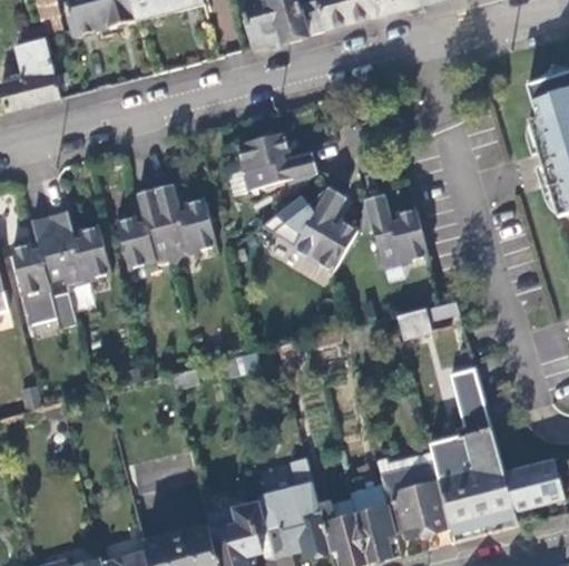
[(64,28),(55,0),(35,0),(45,32),(64,28)]
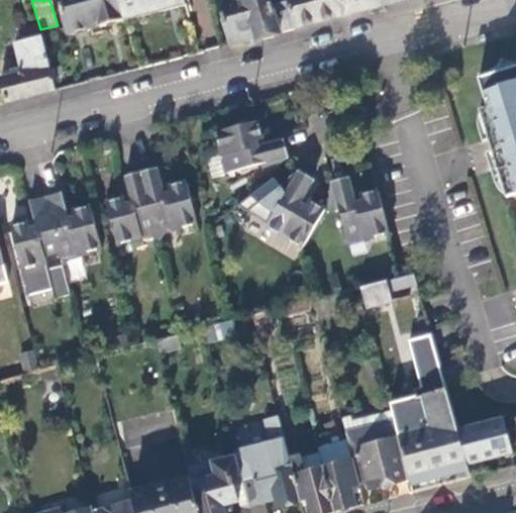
[(60,0),(68,31),(124,17),(119,0),(60,0)]
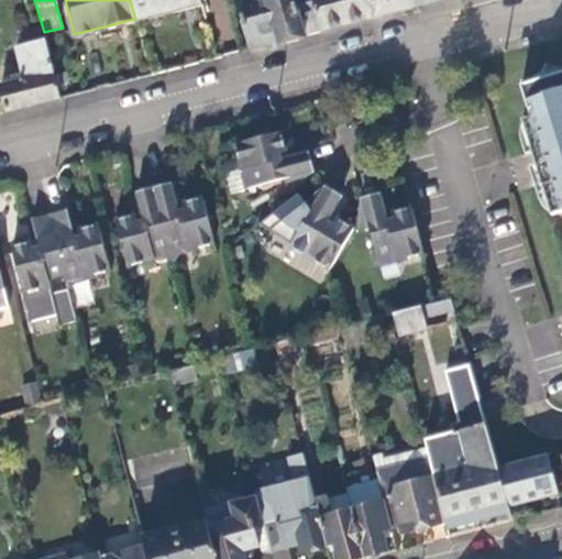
[(130,0),(135,19),(202,2),(201,0),(130,0)]
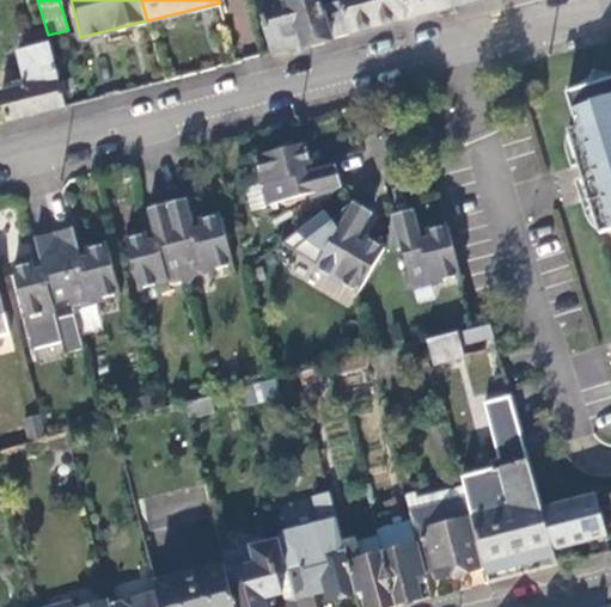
[(303,35),(305,42),(333,35),(319,0),(258,0),(272,43),(303,35)]
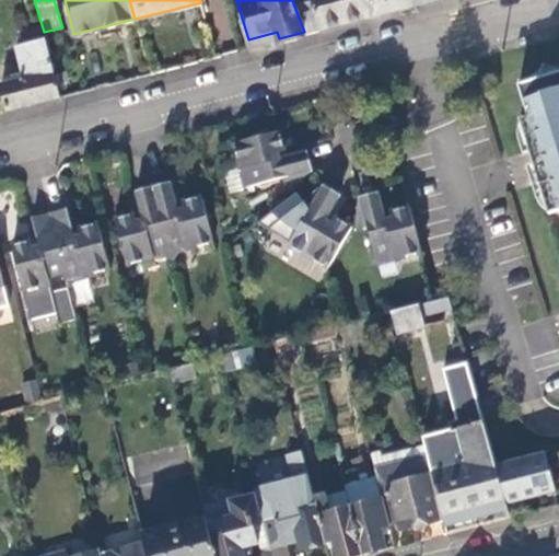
[(295,0),(301,15),(317,13),(321,27),(339,22),(368,15),(363,0),(295,0)]
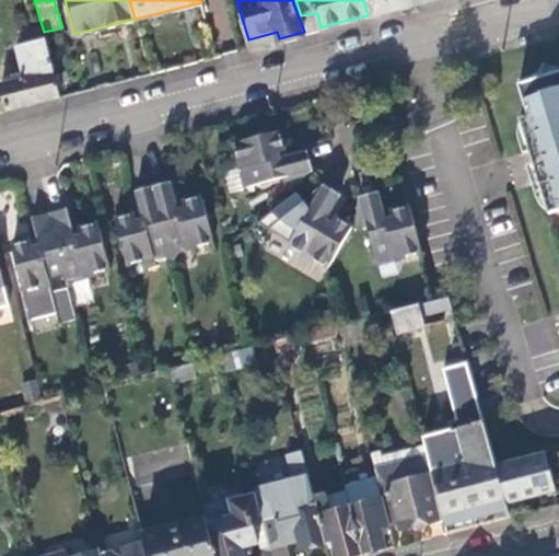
[(363,0),(368,15),(392,9),(414,3),(412,0),(363,0)]
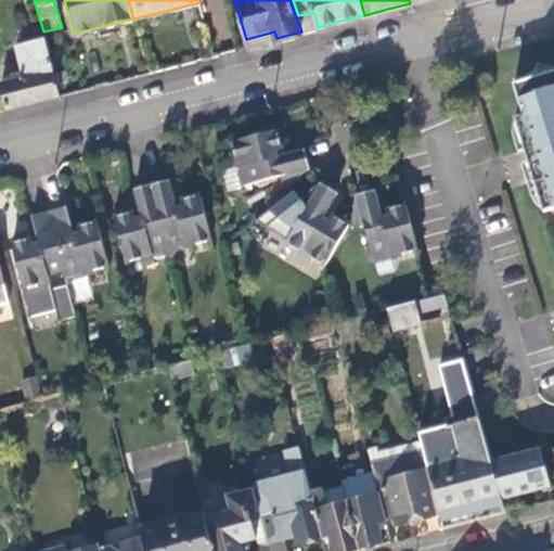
[(298,15),(303,30),(318,27),(314,13),(298,15)]
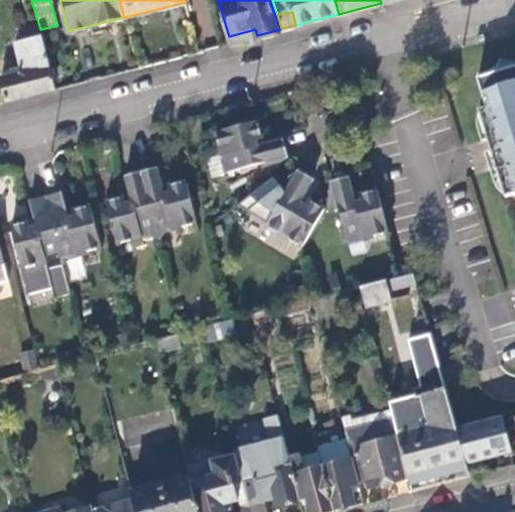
[(14,98),(55,87),(41,34),(15,41),(22,70),(0,76),(6,100),(14,98)]
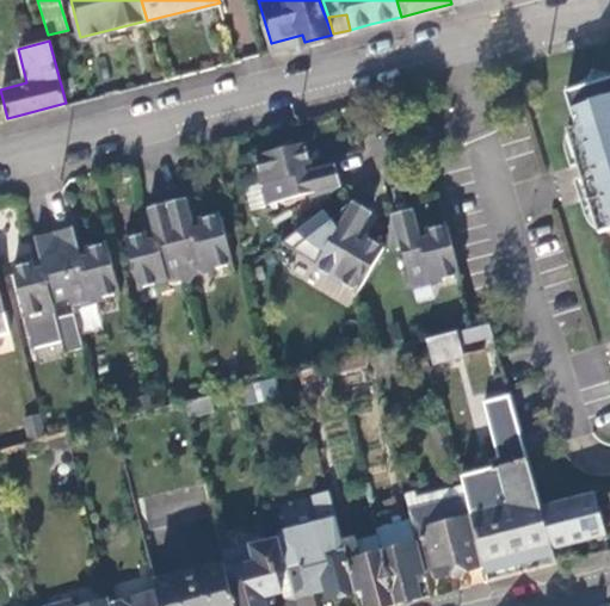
[(609,75),(581,84),(566,90),(575,124),(566,127),(578,161),(581,172),(587,169),(591,180),(585,183),(589,196),(589,197),(599,229),(609,226),(609,75)]
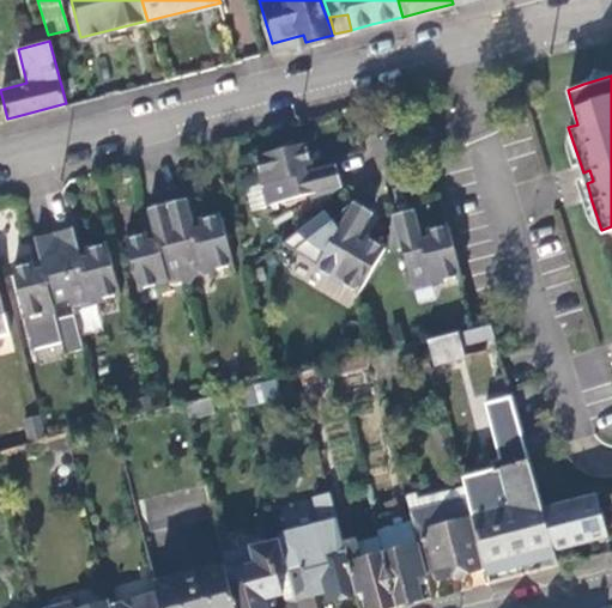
[(256,156),(262,176),(271,182),(276,199),(311,190),(319,201),(341,183),(335,163),(307,171),(304,164),(310,162),(304,143),(256,156)]
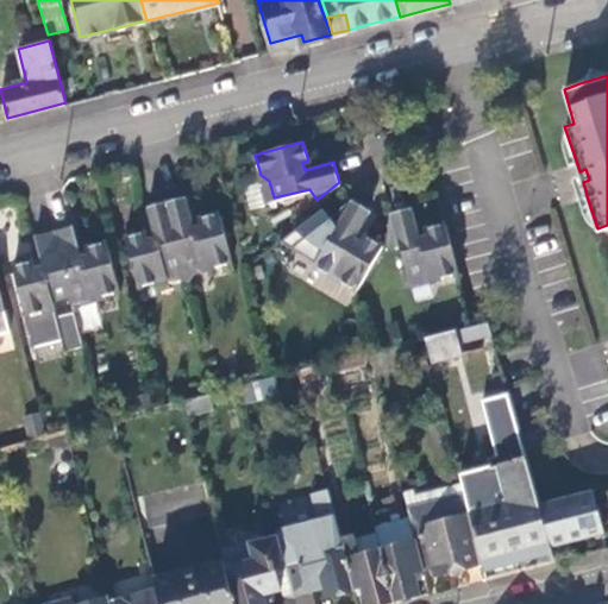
[(585,169),(580,171),(581,176),(583,182),(589,180),(585,169)]
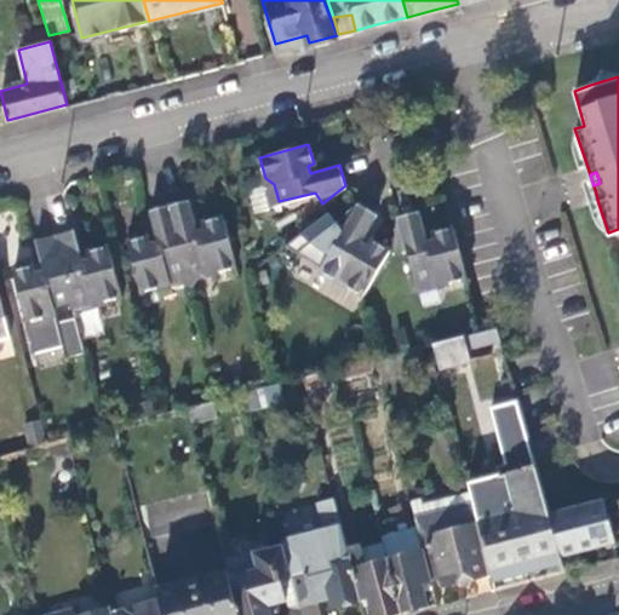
[(274,184),(265,178),(271,203),(279,201),(274,184)]
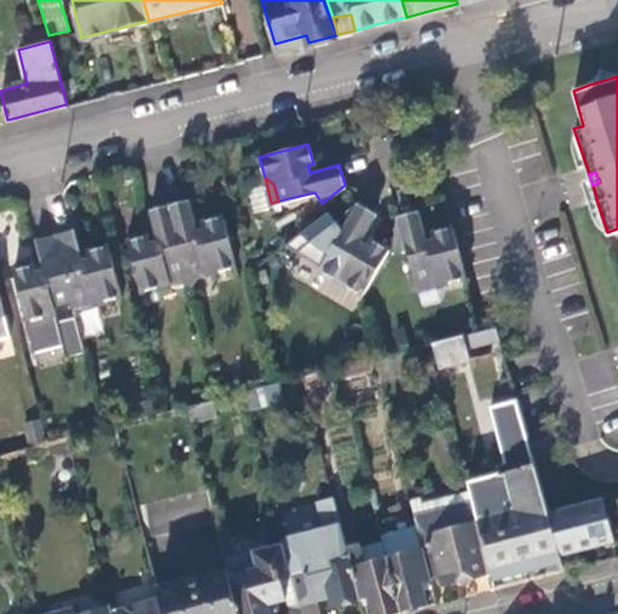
[(188,198),(169,203),(186,270),(203,266),(213,271),(236,265),(221,215),(201,220),(202,226),(196,229),(188,198)]
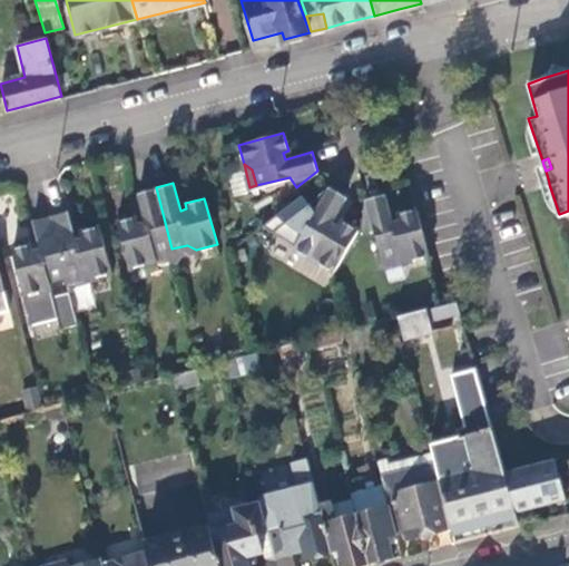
[(332,269),(356,228),(341,217),(336,223),(331,220),(345,195),(329,185),(306,202),(314,212),(298,240),(312,249),(314,257),(332,269)]
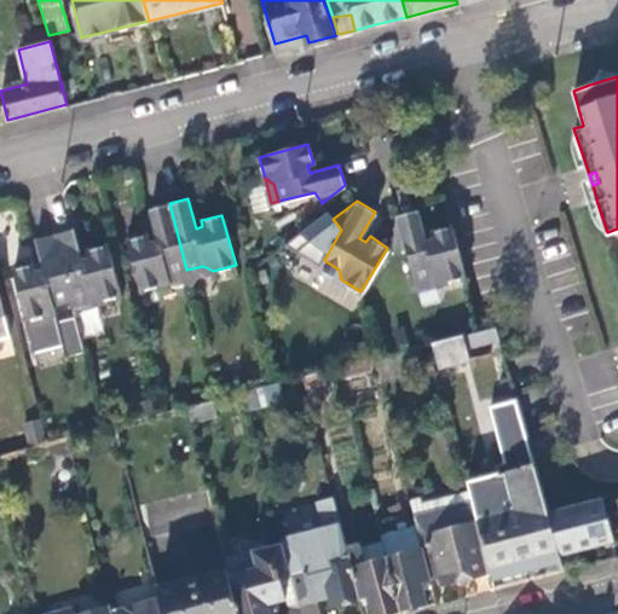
[(186,270),(169,203),(149,209),(157,238),(149,241),(148,233),(127,239),(140,289),(160,284),(168,274),(186,270)]
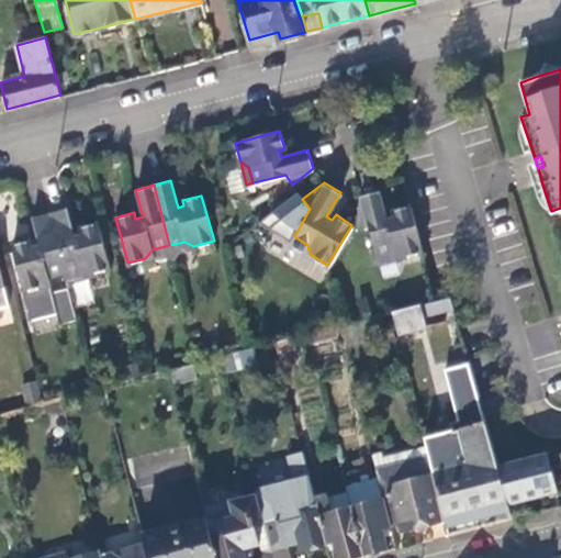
[(404,256),(423,250),(410,204),(392,210),(393,215),(386,216),(379,190),(359,196),(374,255),(391,250),(404,256)]
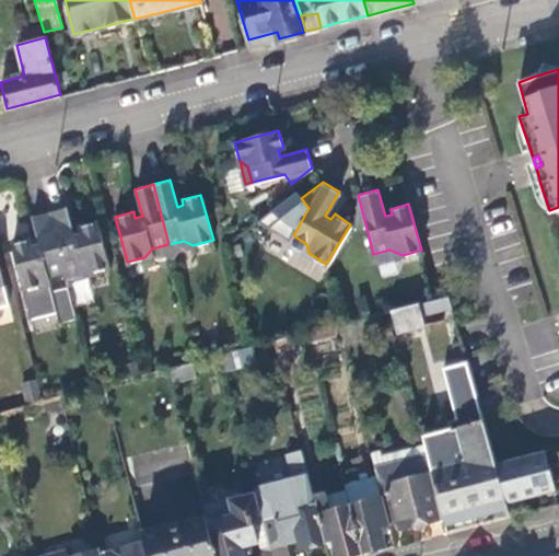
[(66,207),(49,211),(65,270),(79,267),(88,271),(109,266),(97,222),(78,227),(79,232),(73,233),(66,207)]
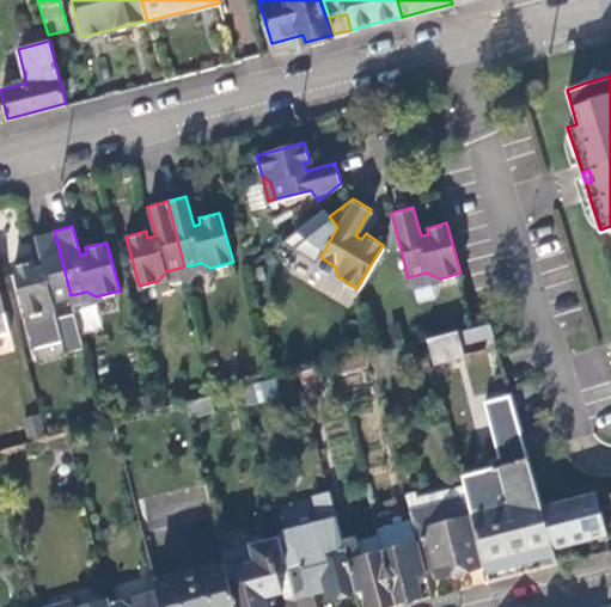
[(34,261),(13,267),(34,347),(62,339),(65,351),(84,345),(75,310),(71,295),(54,231),(35,235),(42,264),(35,267),(34,261)]
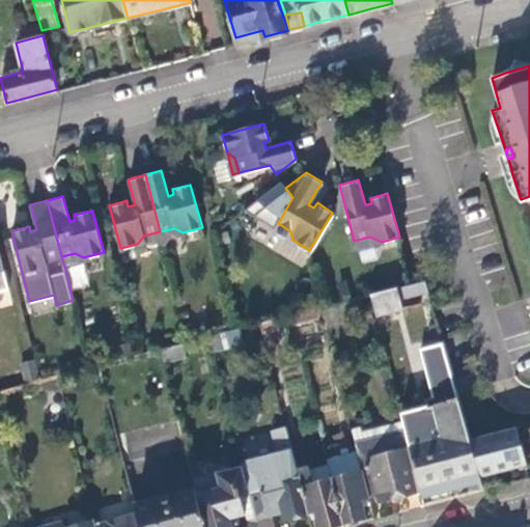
[(290,231),(278,223),(274,229),(293,240),(290,231)]
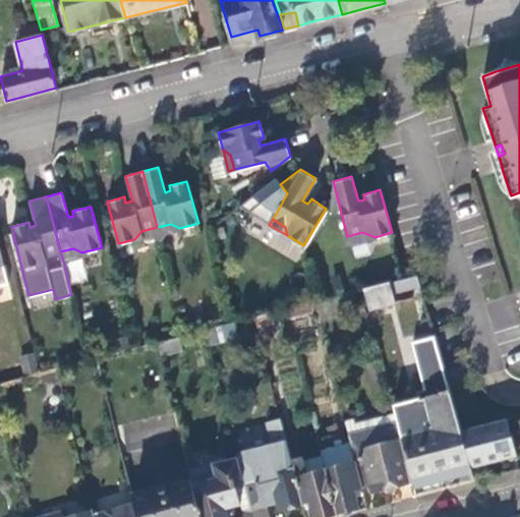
[(171,224),(157,227),(160,238),(174,229),(179,228),(171,224)]
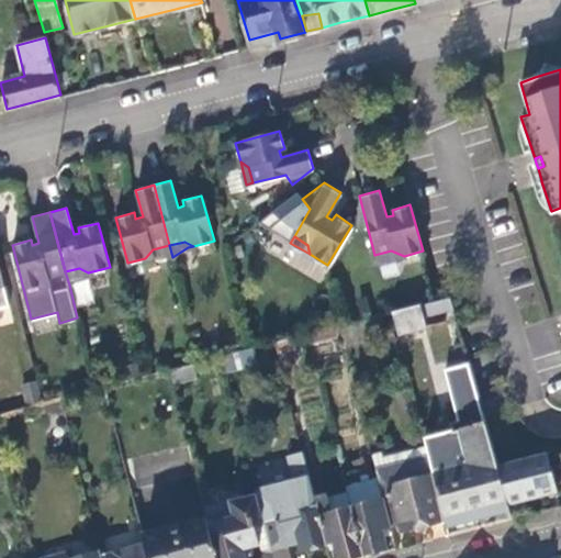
[(153,249),(145,258),(155,256),(172,257),(169,245),(153,249)]
